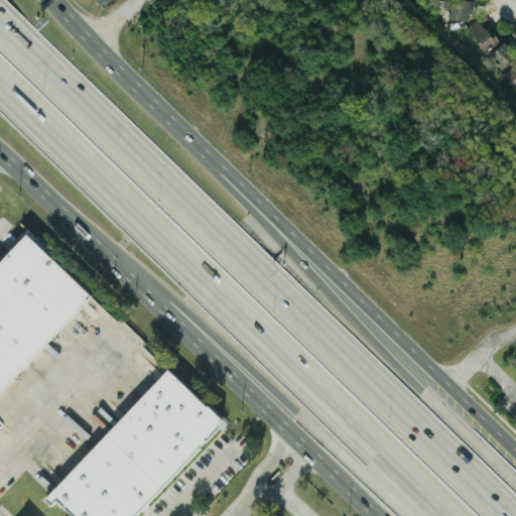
[(440,0),(441,8),(449,8),(449,19),(467,19),(467,13),(476,13),(476,0),(440,0)]
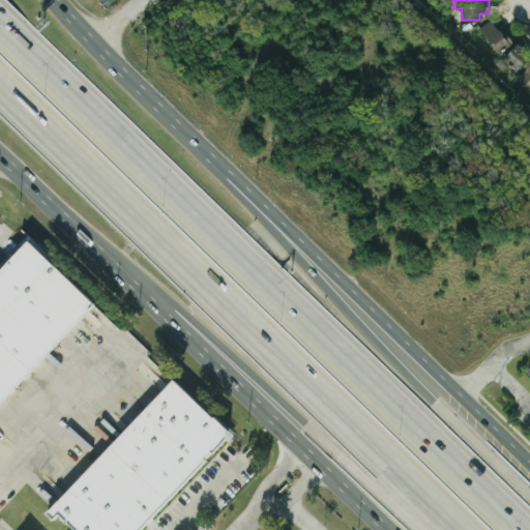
[(499,53),(511,42),(491,17),(478,28),(499,53)]
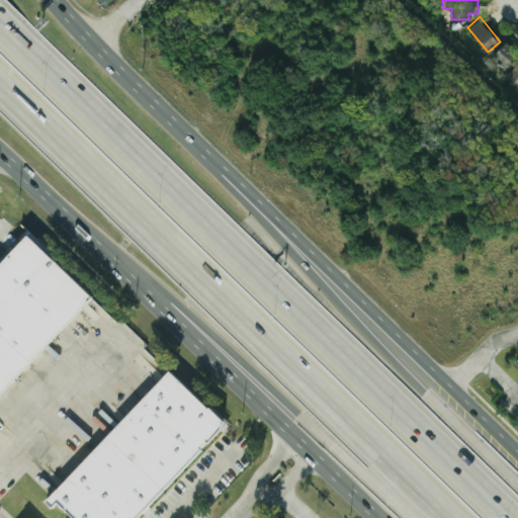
[(503,68),(517,53),(506,41),(491,57),(503,68)]
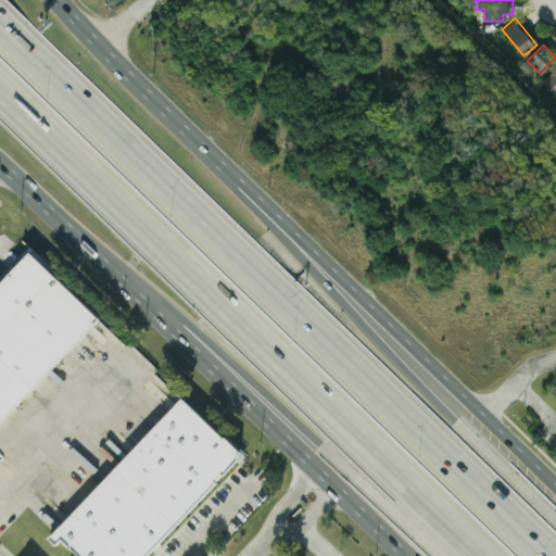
[(555,93),(555,66),(542,81),(555,93)]
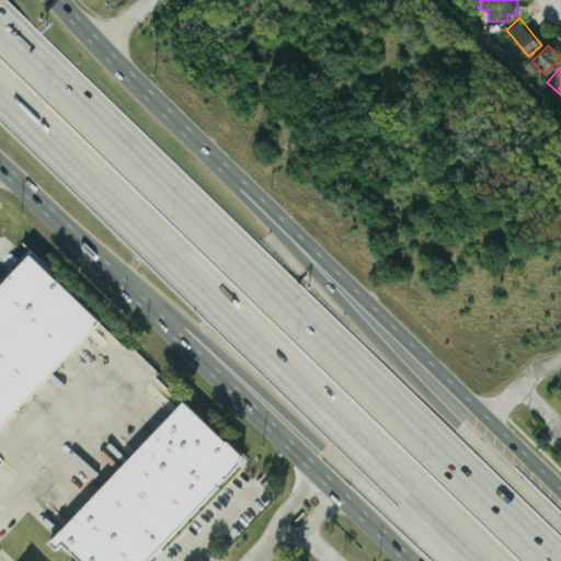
[(0,425),(100,319),(30,253),(0,284),(0,425)]
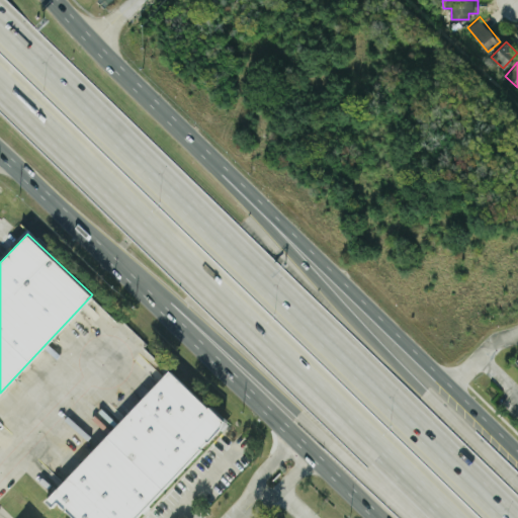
[(74,517),(135,517),(226,422),(169,369),(46,500),(53,507),(58,502),(74,517)]
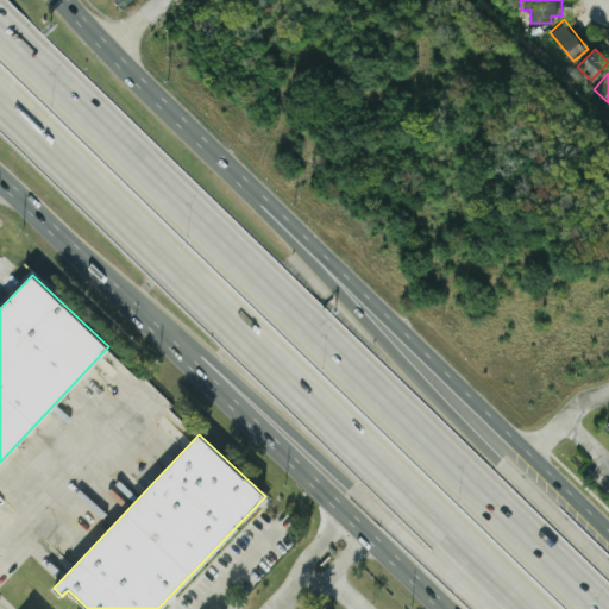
All buildings are outlined.
